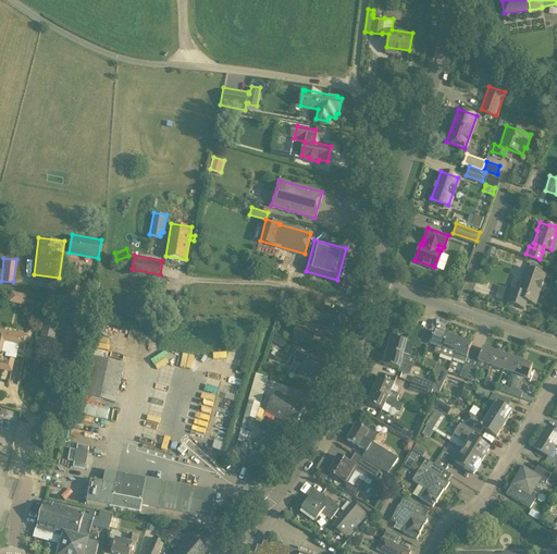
[(495,296),(507,300),(523,306),(525,299),(535,303),(545,273),(525,267),(517,290),(511,288),(510,292),(497,287),(495,296)]
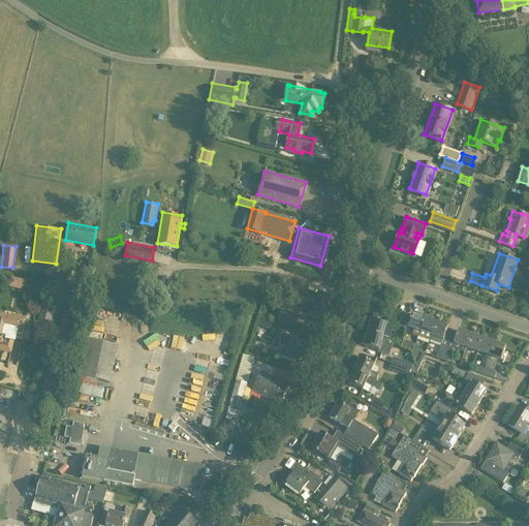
[(9,284),(24,287),(26,278),(11,274),(9,284)]
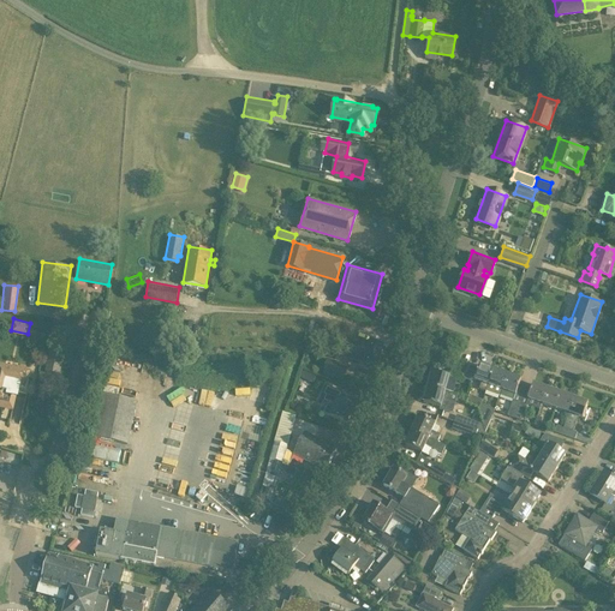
[(315,325),(311,339),(323,342),(327,329),(315,325)]
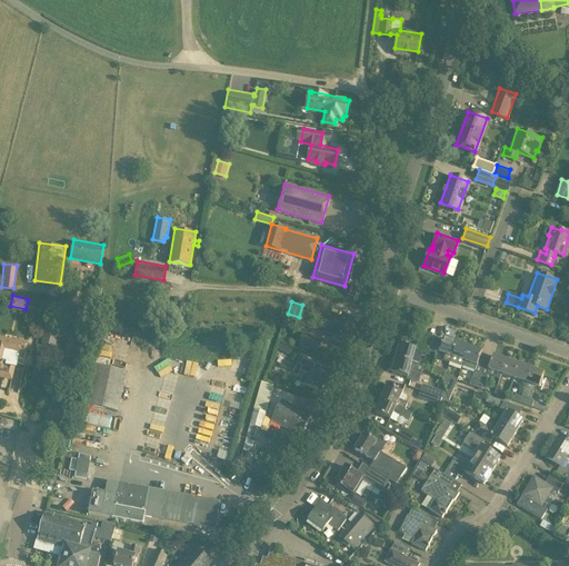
[(349,338),(355,319),(342,315),(342,316),(329,311),(323,329),(337,334),(337,335),(349,338)]
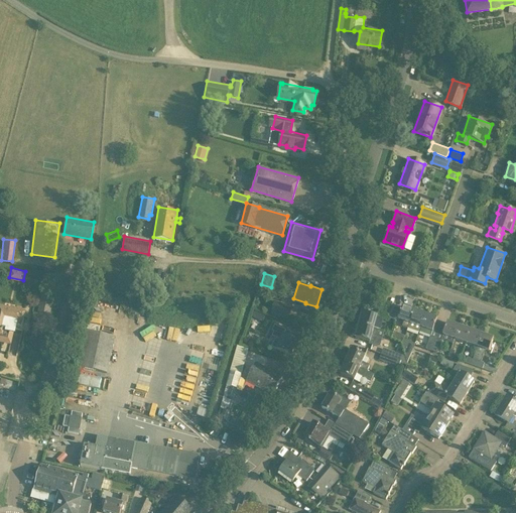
[(41,290),(37,310),(49,313),(54,293),(41,290)]
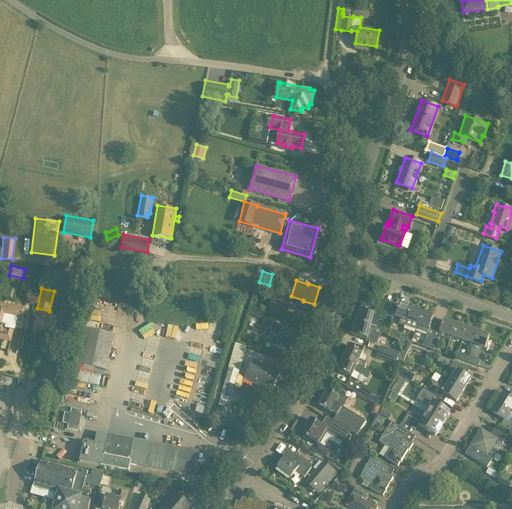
[(274,311),(286,314),(289,303),(284,301),(272,298),(269,309),(274,311)]
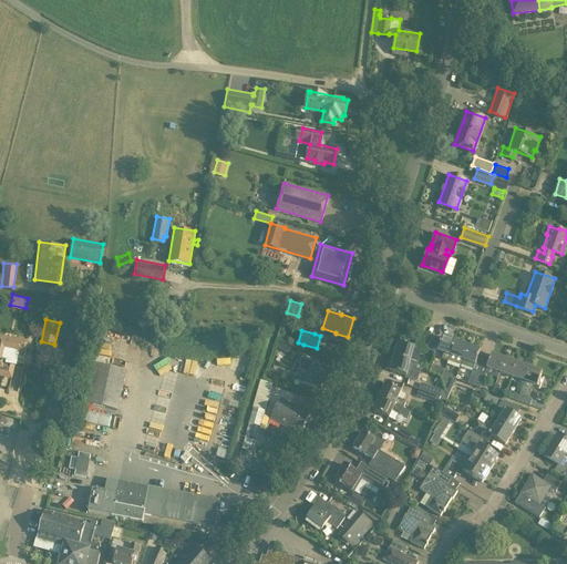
[(425,332),(420,345),(428,347),(431,335),(425,332)]
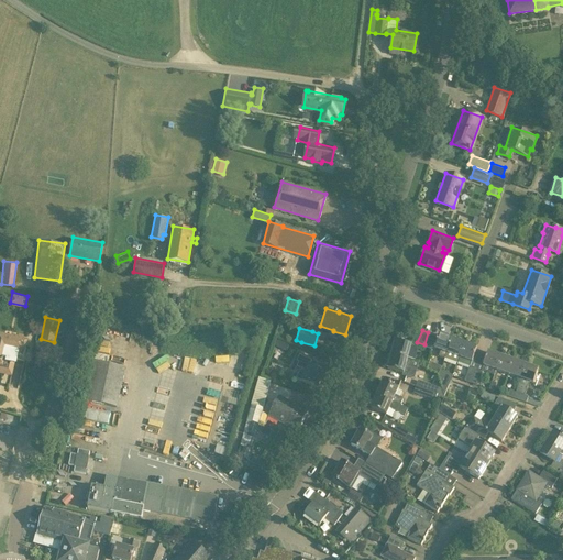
[(20,349),(23,348),(25,339),(23,338),(23,337),(15,335),(15,337),(0,332),(0,364),(1,365),(3,360),(14,363),(17,353),(18,353),(19,349),(20,349)]
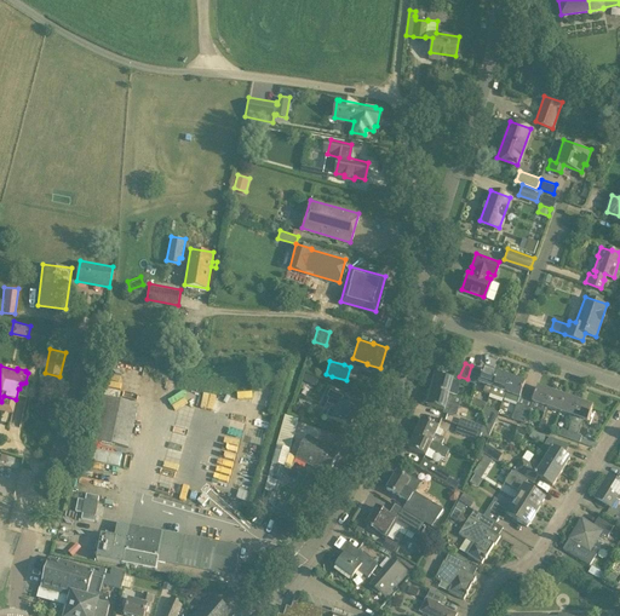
[(474,381),(475,380),(486,384),(483,390),(489,392),(497,370),(483,366),(482,369),(471,366),(468,379),(474,381)]
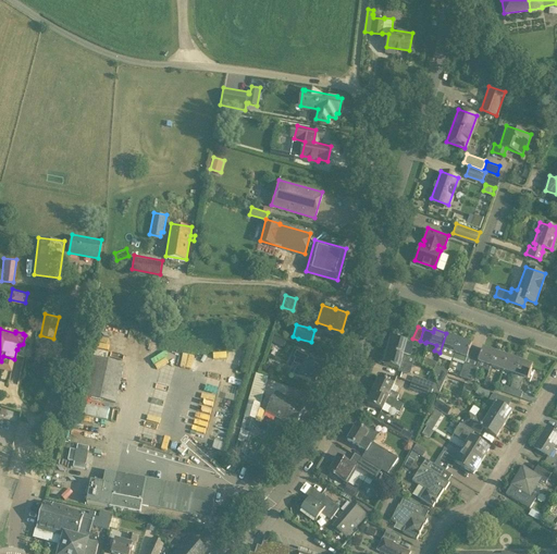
[(273,339),(283,343),(285,336),(275,332),(273,339)]
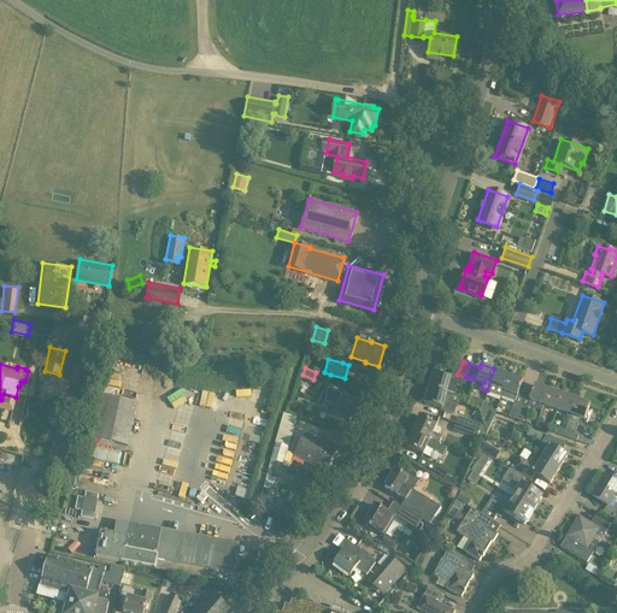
[(500,395),(500,394),(507,373),(494,369),(487,390),(500,395)]
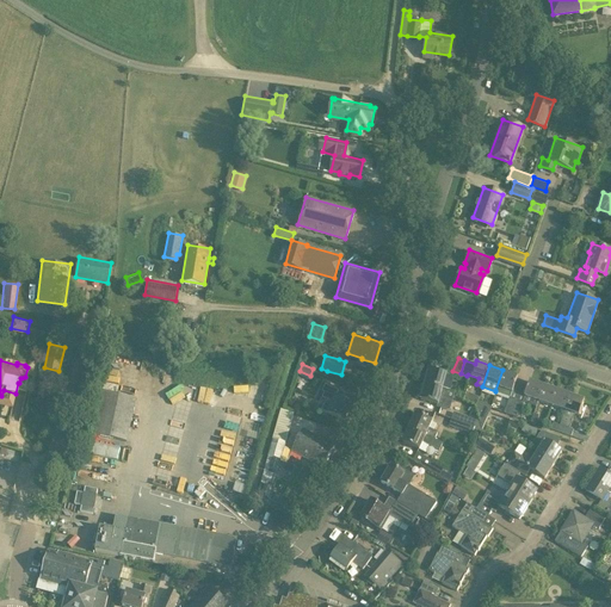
[(425,383),(443,386),(446,372),(429,367),(425,383)]
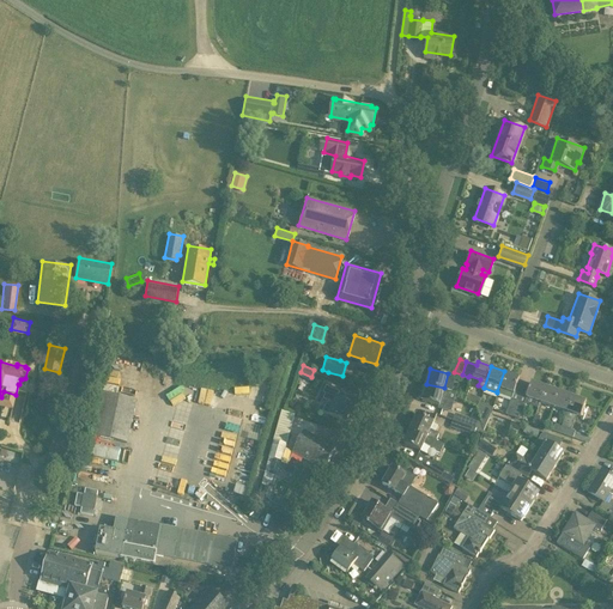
[(511,397),(511,399),(510,397),(505,412),(513,414),(523,384),(516,382),(519,376),(504,371),(497,391),(511,397)]
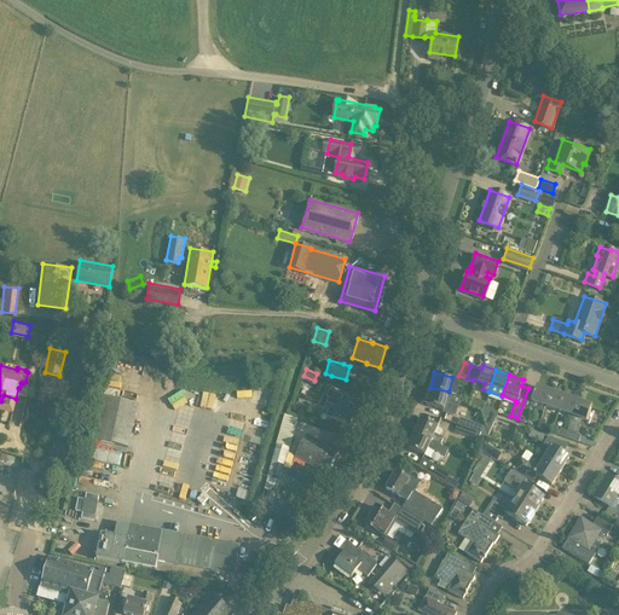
[(543,410),(545,405),(544,405),(550,389),(536,384),(534,390),(528,388),(518,418),(525,421),(530,405),(543,410)]
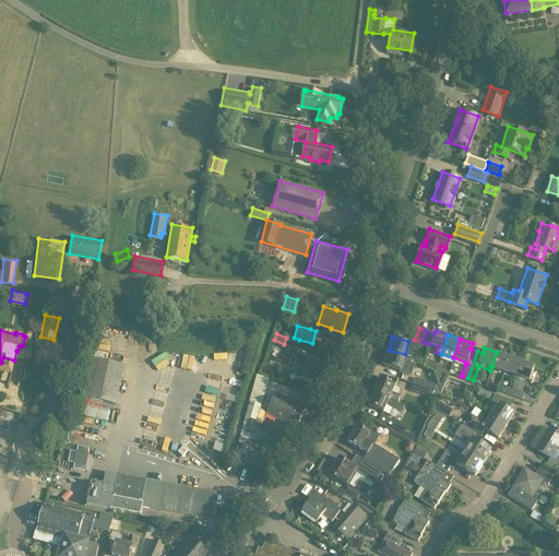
[(297,350),(295,356),(297,357),(295,362),(304,366),(304,368),(298,365),(294,374),(299,376),(314,383),(321,368),(307,362),(309,356),(297,350)]
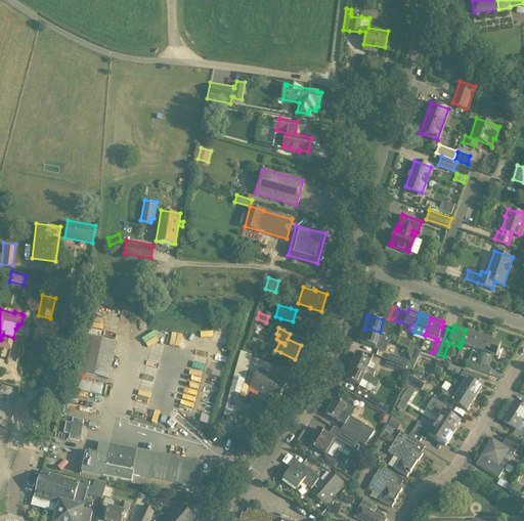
[(374,347),(386,350),(388,342),(389,336),(379,334),(380,332),(364,329),(360,342),(375,345),(374,347)]
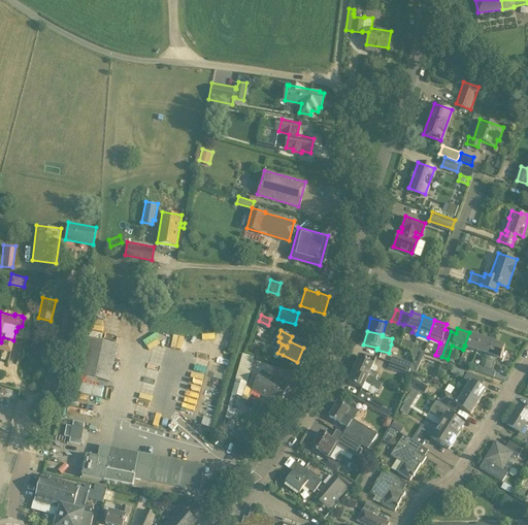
[(476,350),(481,336),(469,332),(464,346),(465,346),(476,350)]
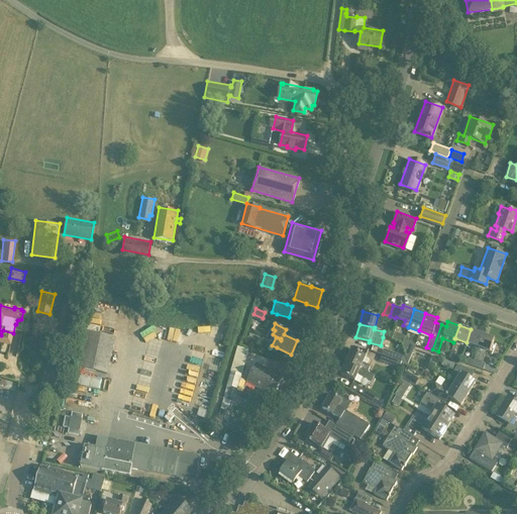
[(108,373),(115,335),(86,329),(79,367),(108,373)]
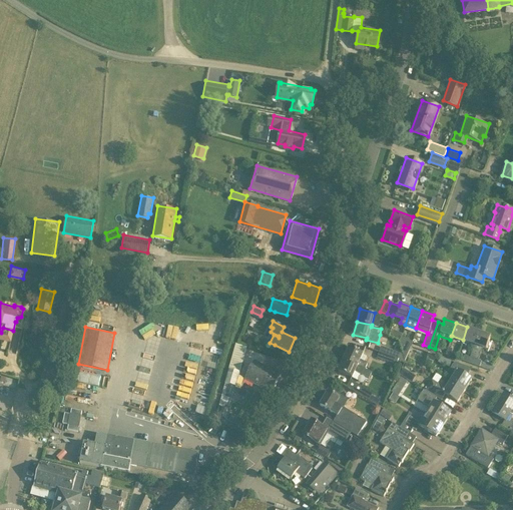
[(391,327),(389,333),(400,337),(402,331),(391,327)]
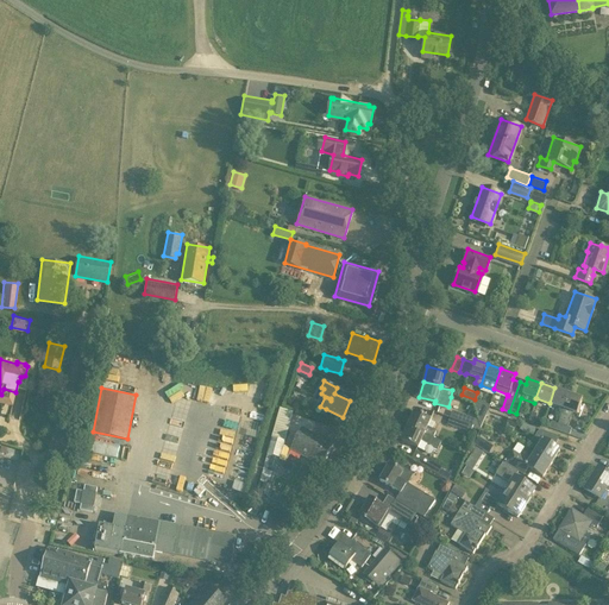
[(563,408),(567,392),(554,388),(550,403),(563,408)]
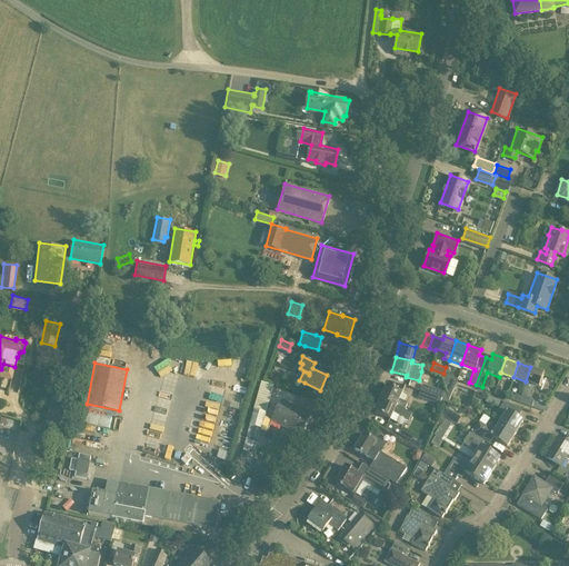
[(530,397),(535,385),(538,386),(543,371),(530,367),(526,381),(521,394),(519,400),(531,405),(533,398),(530,397)]
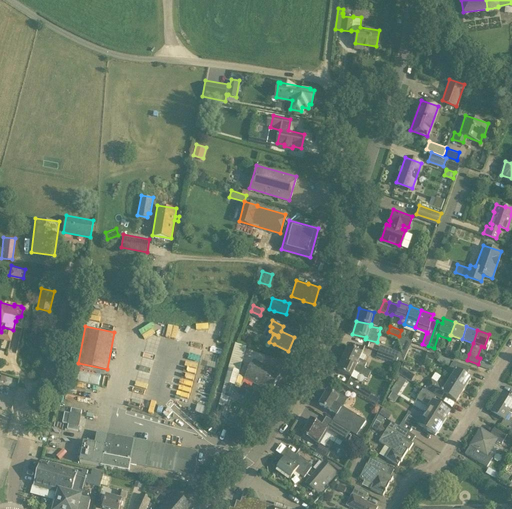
[(403,358),(404,358),(399,339),(398,339),(402,352),(399,351),(380,343),(378,350),(397,357),(397,356),(403,358)]
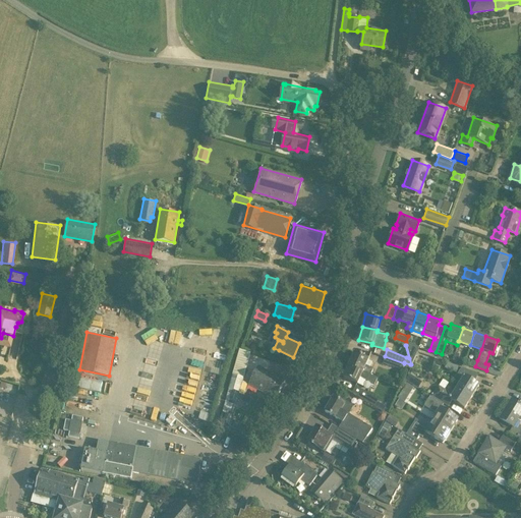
[(418,345),(413,348),(406,345),(411,364),(418,346),(418,345)]
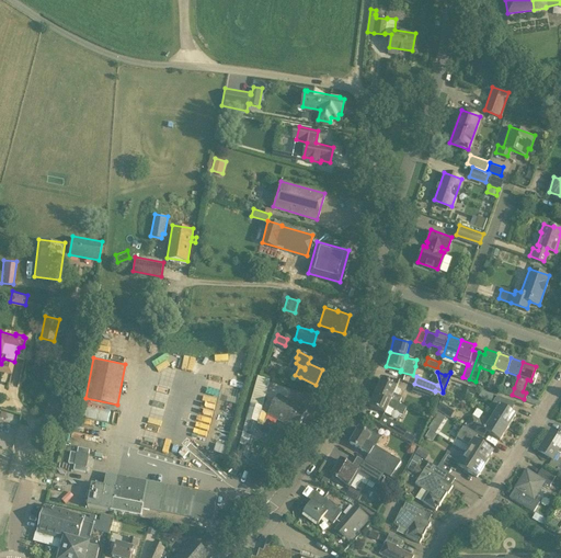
[(250,442),(253,434),(245,432),(247,429),(254,431),(256,420),(258,421),(270,378),(258,374),(240,439),(250,442)]
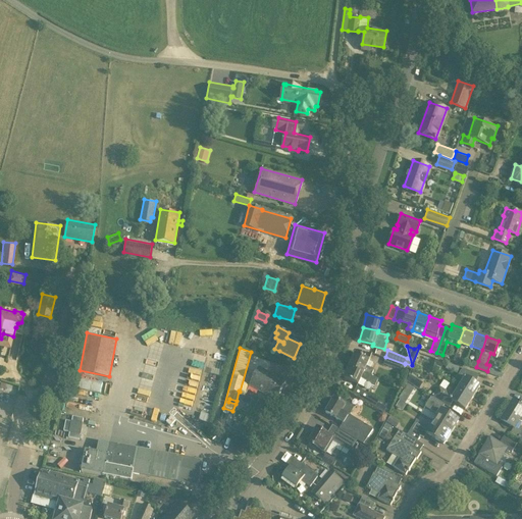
[(371,374),(371,373),(373,368),(367,364),(369,359),(355,352),(350,364),(371,374)]
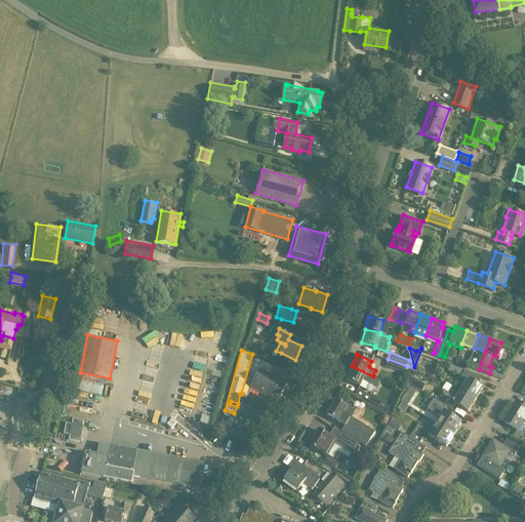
[(386,364),(397,368),(405,371),(407,366),(388,359),(386,364)]
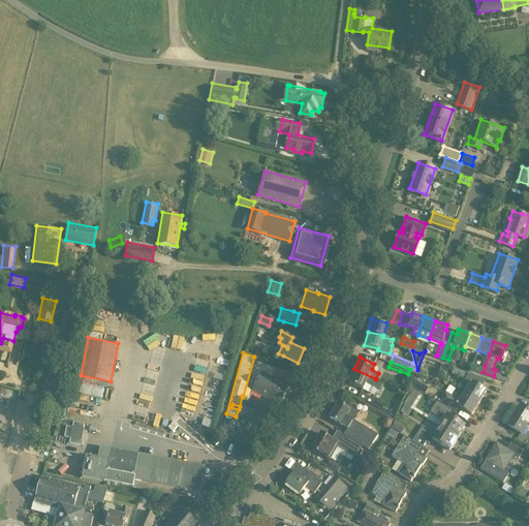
[(447,371),(449,365),(441,362),(439,368),(447,371)]
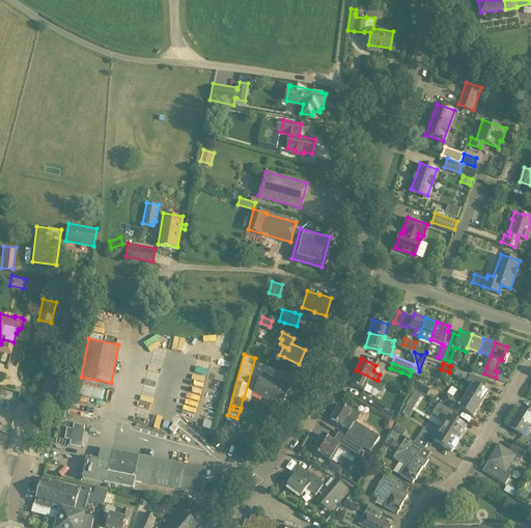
[(385,384),(378,380),(378,381),(356,370),(350,383),(364,389),(367,384),(382,390),(385,384)]
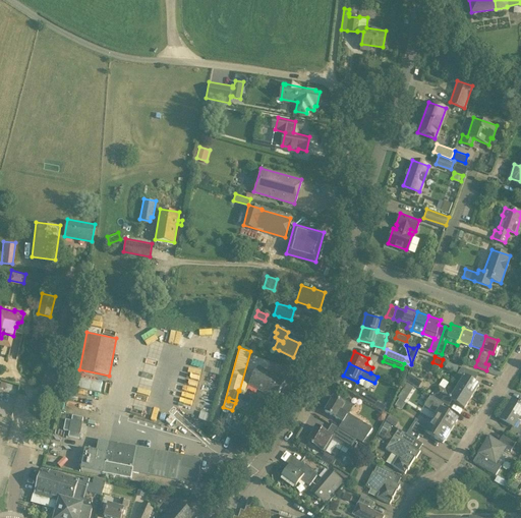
[(276,397),(285,379),(257,365),(248,384),(276,397)]
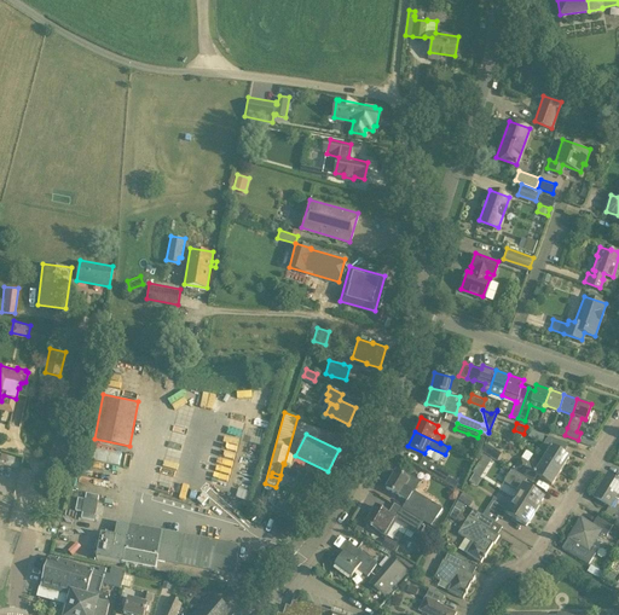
[(543,444),(550,446),(543,458),(560,469),(568,456),(563,453),(567,442),(548,435),(543,444)]
